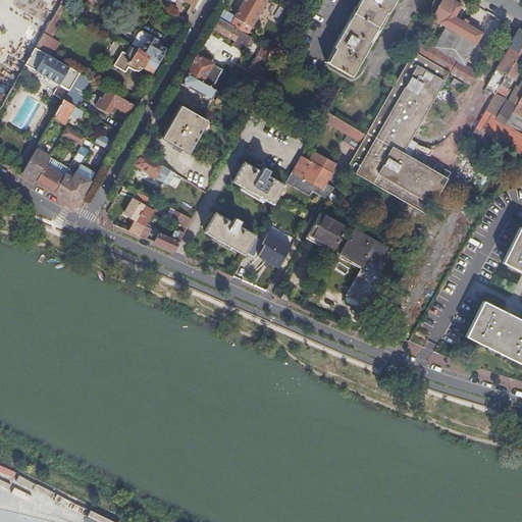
[(244,0),(235,17),(223,11),(218,19),(247,36),(266,0),(244,0)]
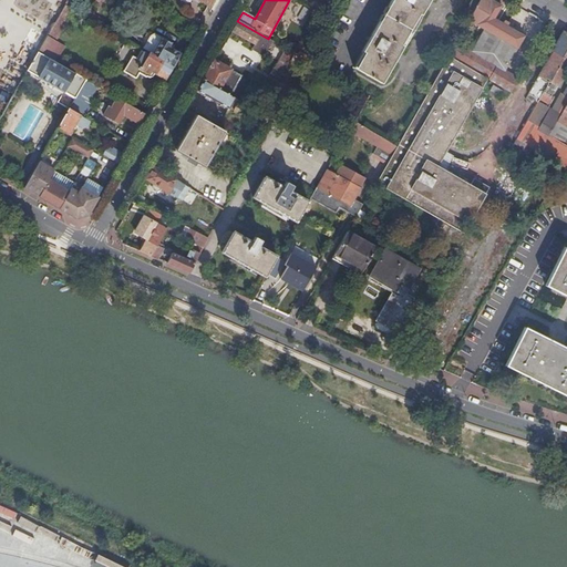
[(366,54),(357,70),(382,85),(404,47),(403,45),(420,14),(422,17),(430,0),(393,0),(363,53),(366,54)]
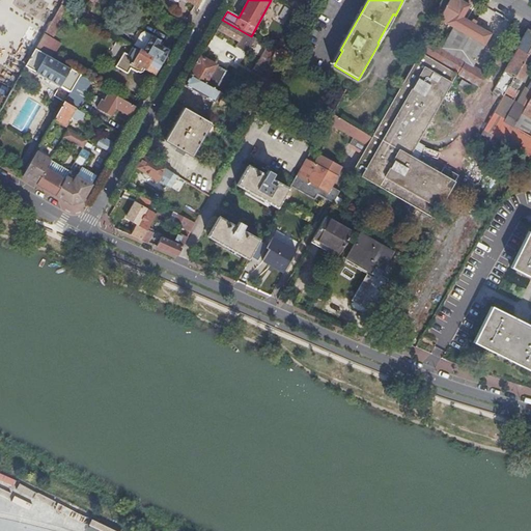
[(428,40),(420,54),(456,75),(478,87),(486,74),(473,66),(492,35),(474,25),(476,23),(473,21),(472,24),(463,18),(473,0),(467,0),(466,3),(459,0),(450,0),(449,3),(442,16),(440,20),(453,28),(442,48),(428,40)]
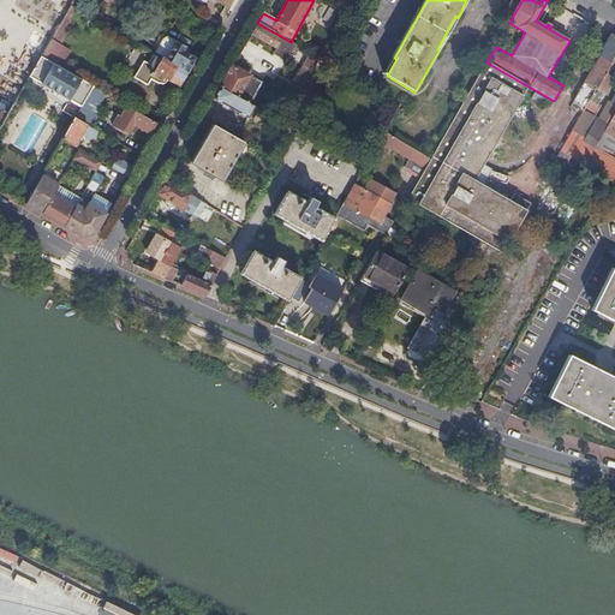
[(509,0),(502,12),(512,18),(520,4),(513,0),(509,0)]
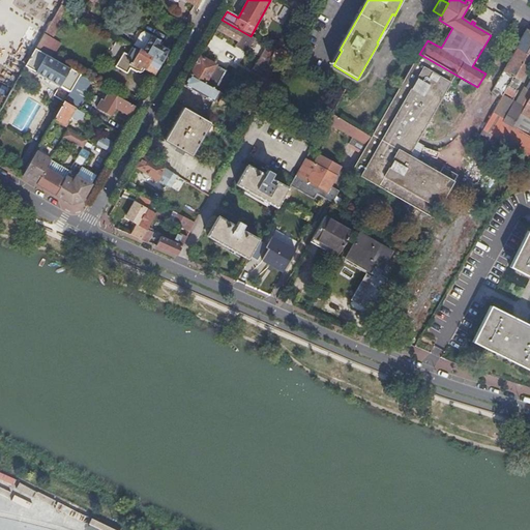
[(307,17),(311,11),(294,2),(291,7),(307,17)]
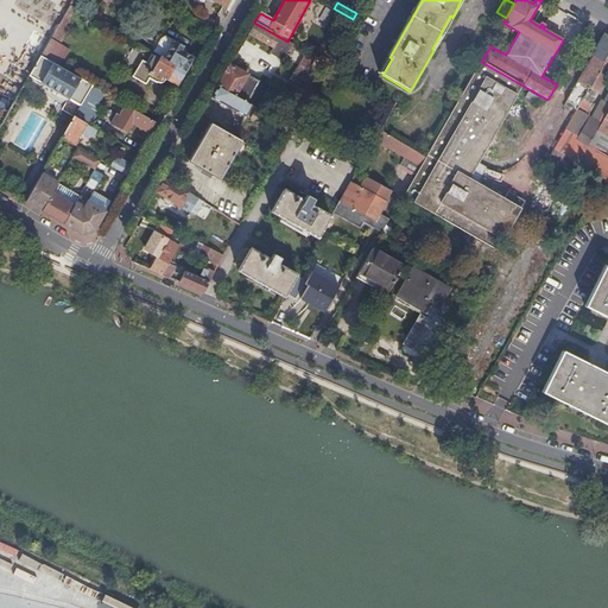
[(77,7),(71,4),(42,55),(48,59),(77,7)]
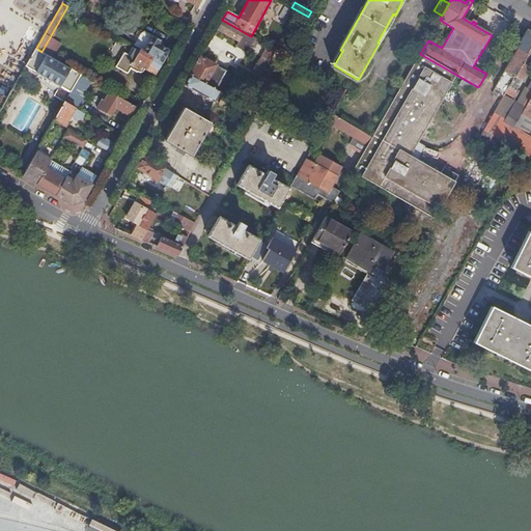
[(74,5),(72,9),(81,15),(83,10),(74,5)]
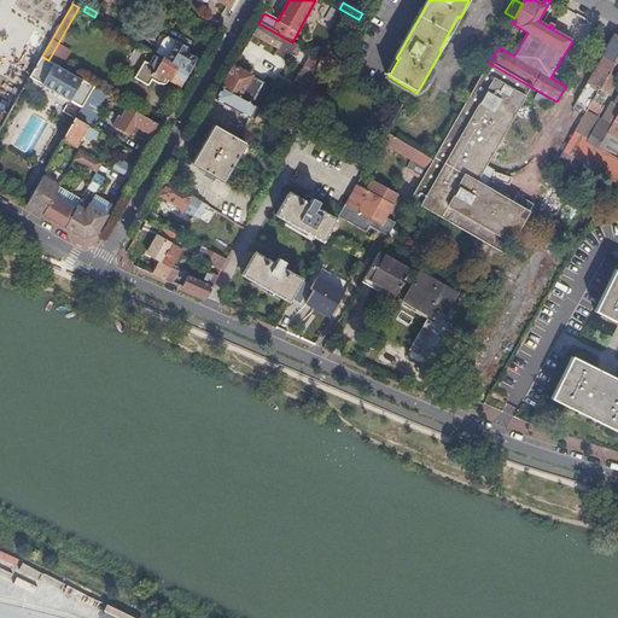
[(439,50),(441,51),(460,18),(458,16),(439,50)]
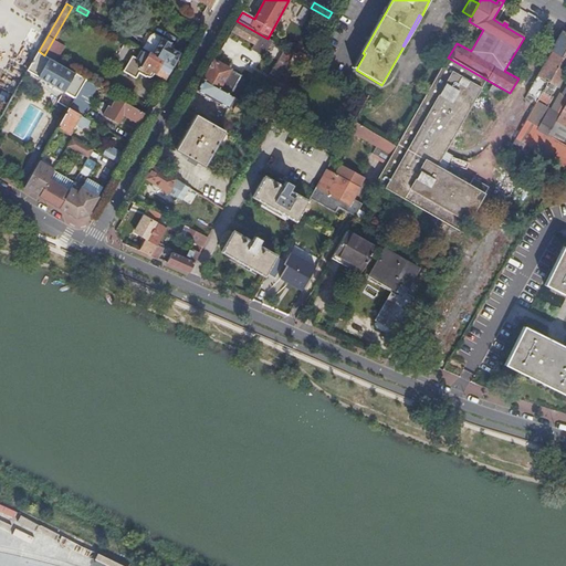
[(237,21),(230,32),(254,45),(255,43),(260,45),(258,50),(265,54),(273,42),(268,39),(237,21)]
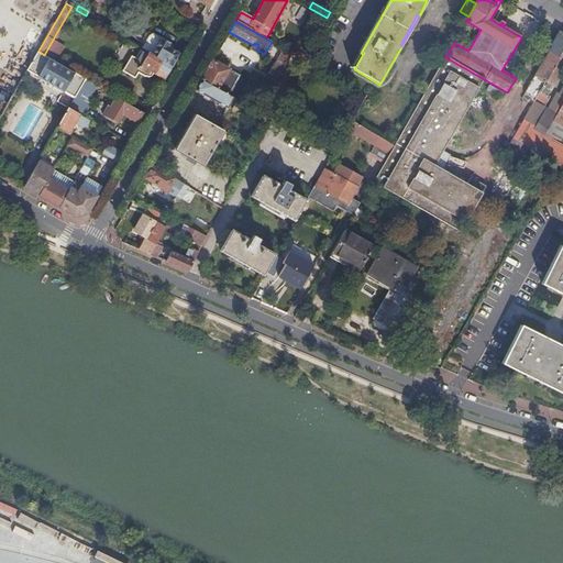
[(562,48),(562,33),(559,32),(550,46),(551,47),(521,99),(531,105),(533,101),(536,98),(562,48)]
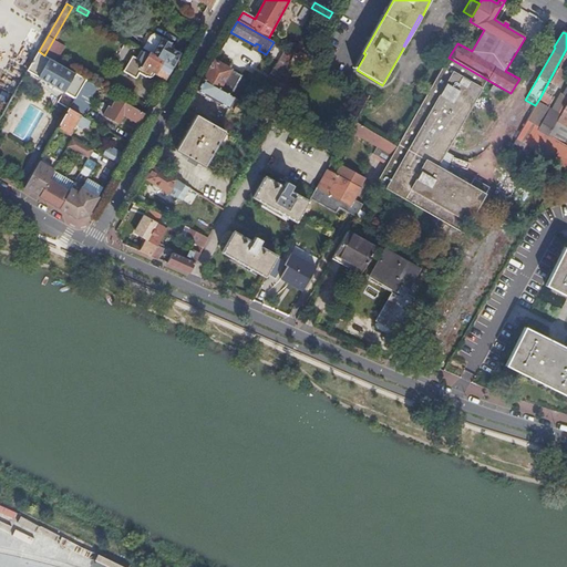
[(144,48),(154,53),(160,42),(151,38),(144,48)]
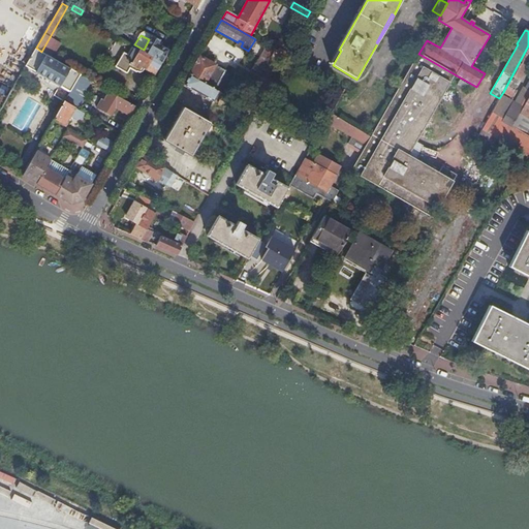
[(144,50),(143,51),(162,62),(169,51),(158,43),(160,40),(152,35),(149,39),(144,50)]
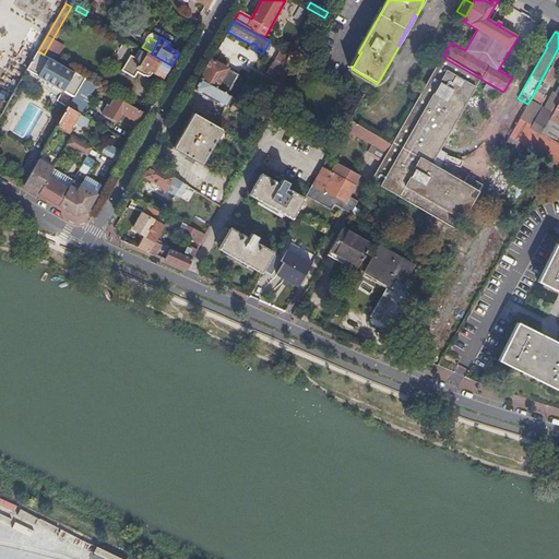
[(274,80),(290,54),(282,48),(265,75),(274,80)]
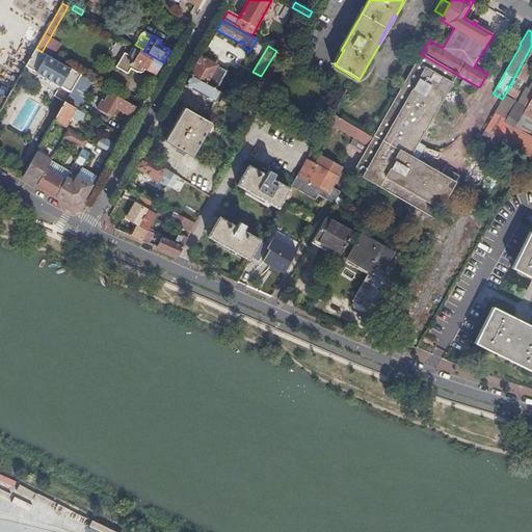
[(531,46),(506,92),(514,98),(519,91),(517,90),(531,64),(531,46)]
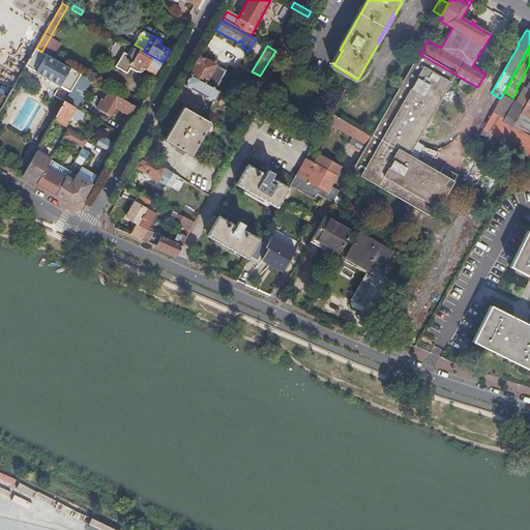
[(41,52),(36,48),(26,66),(60,87),(60,86),(71,92),(82,75),(41,52)]
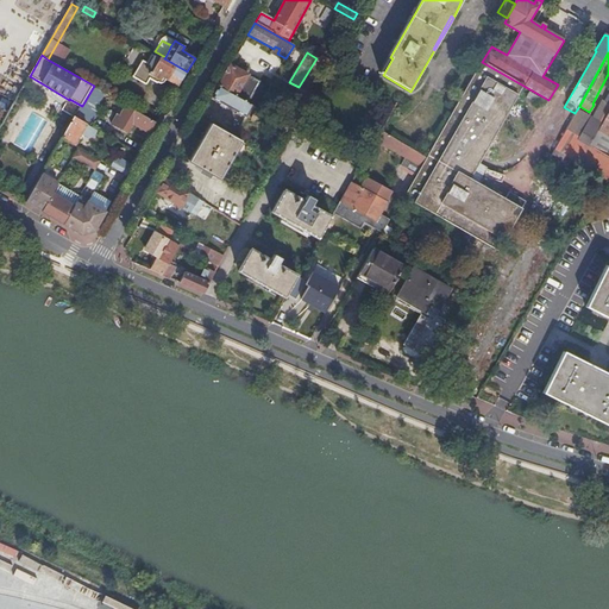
[(164,58),(161,56),(159,60),(152,55),(148,62),(143,60),(133,74),(133,76),(145,83),(148,83),(150,79),(157,82),(159,80),(161,81),(163,77),(179,87),(187,71),(164,58)]
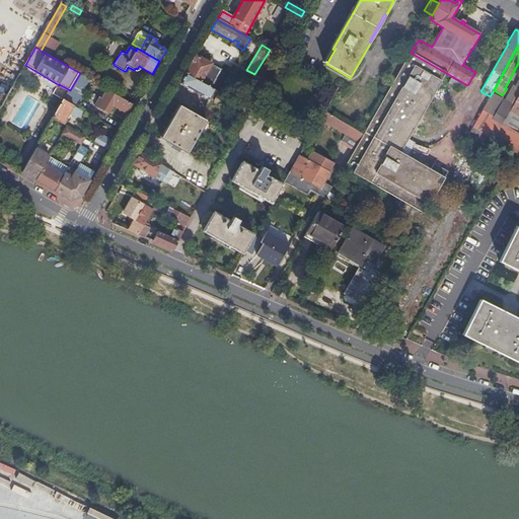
[(273,51),(284,57),(285,54),(275,48),(273,51)]
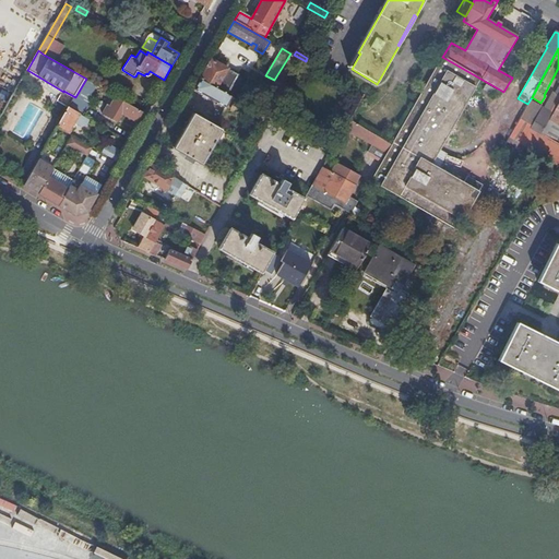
[(349,68),(352,69),(360,54),(358,52),(349,68)]
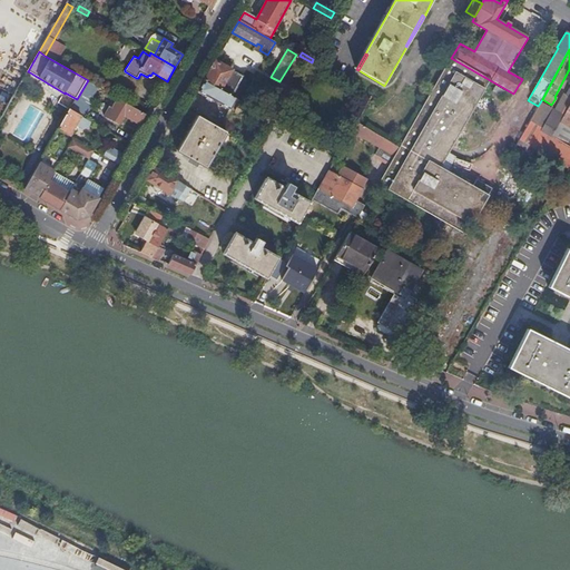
[(490,80),(451,58),(380,185),(465,234),(490,189),(482,185),(479,192),(472,187),(449,174),(440,168),(449,154),(490,80)]
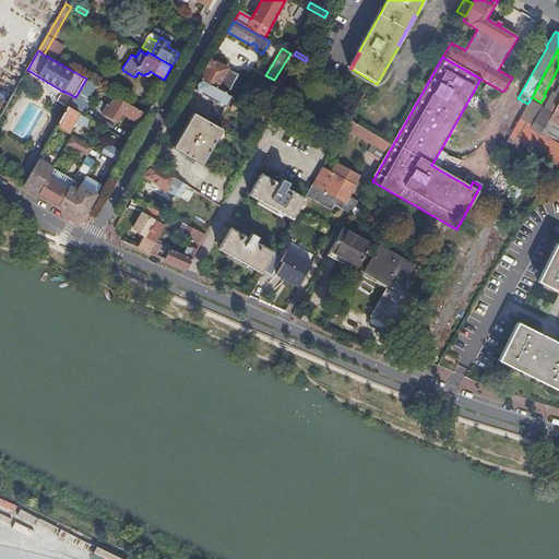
[(200,80),(227,95),(238,76),(211,60),(200,80)]
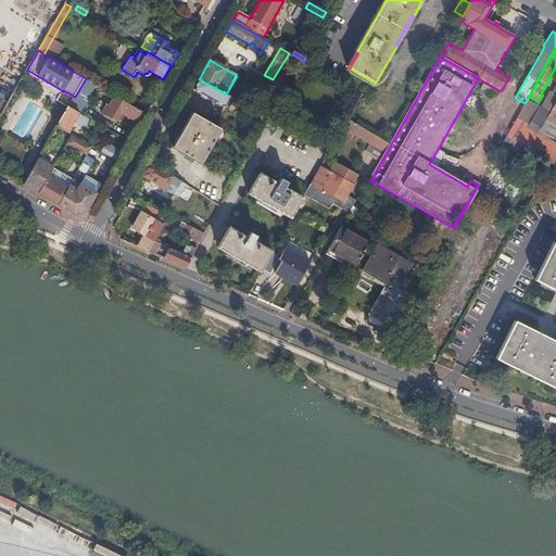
[(86,78),(75,97),(68,108),(85,116),(101,87),(86,78)]
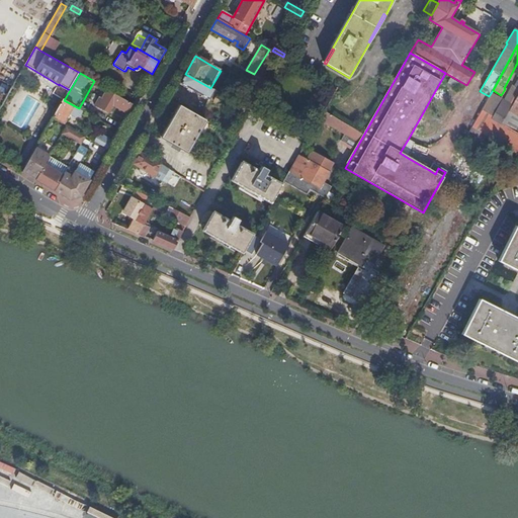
[(185,74),(179,84),(209,101),(214,91),(210,88),(185,74)]
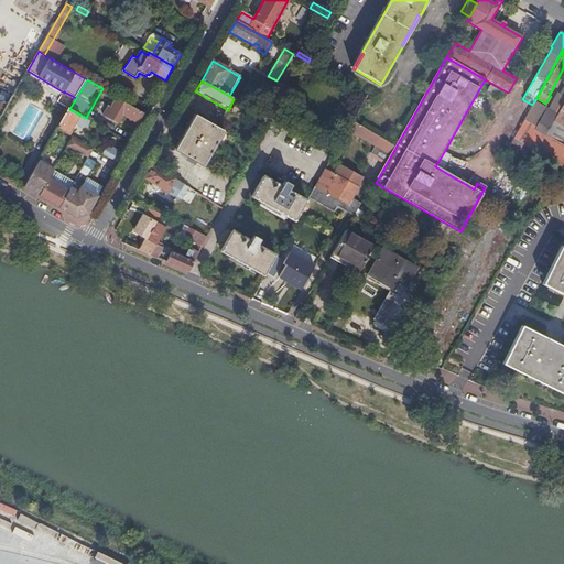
[(497,97),(499,91),(490,86),(487,91),(497,97)]
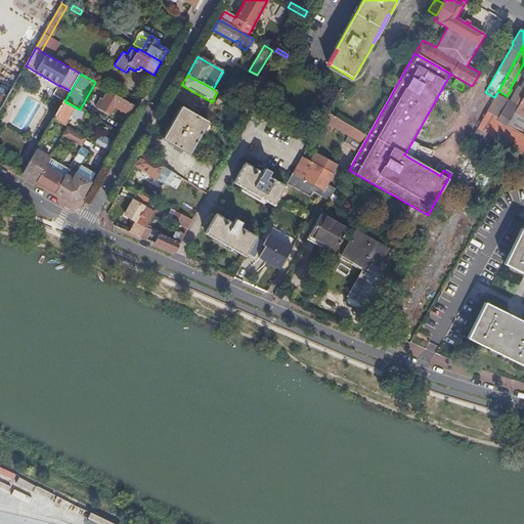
[(0,108),(12,87),(5,82),(0,89),(0,100),(0,101),(0,108)]
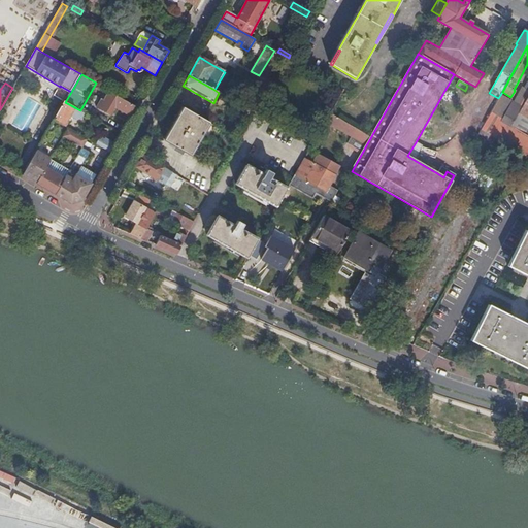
[(136,106),(140,99),(128,92),(124,99),(136,106)]
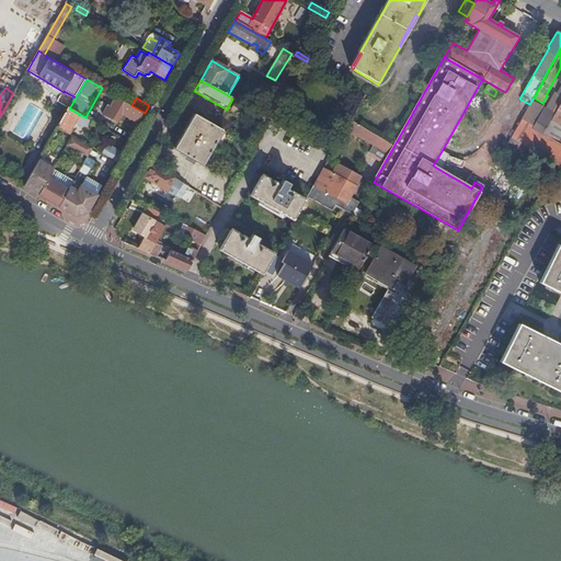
[(132,105),(123,100),(122,103),(123,104),(118,111),(139,124),(145,113),(132,105)]
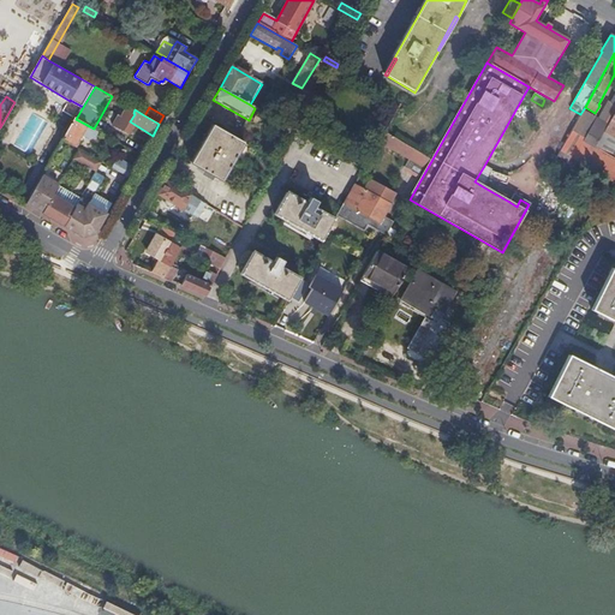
[(580,114),(560,150),(614,181),(614,157),(595,147),(608,125),(583,111),(580,114)]
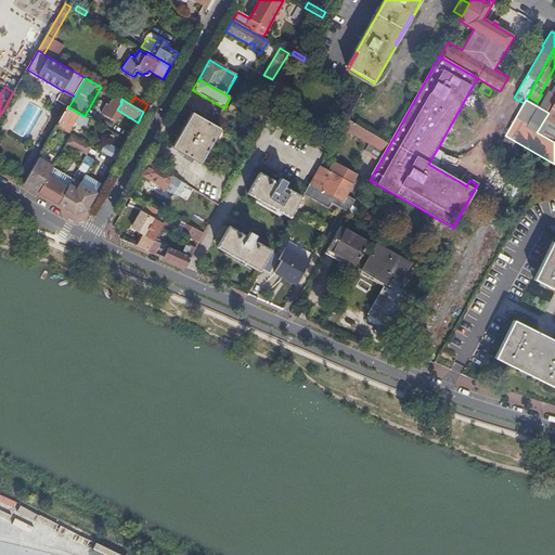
[(537,132),(554,142),(554,101),(549,113),(537,132)]
